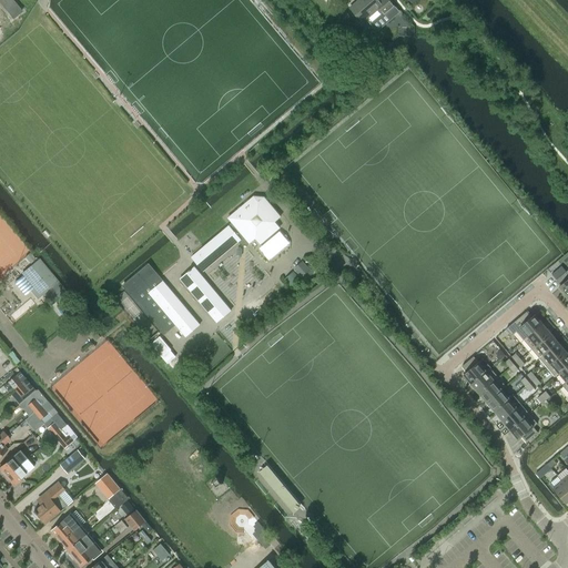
[(0,0),(0,2),(13,19),(22,11),(12,1),(12,0),(0,0)]
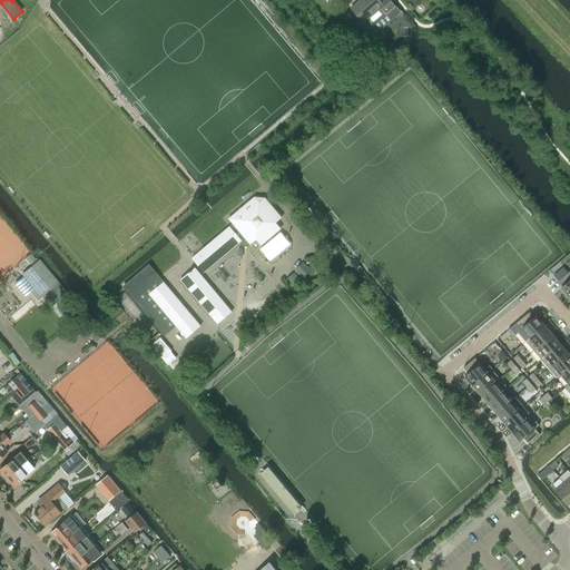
[(379,0),(361,0),(352,8),(363,22),(367,19),(373,25),(389,11),(394,7),(395,6),(391,0),(380,0),(380,1),(379,0)]
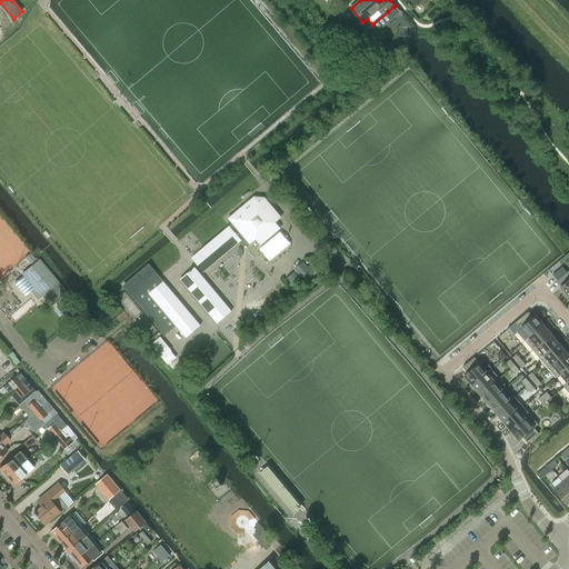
[(340,19),(348,13),(342,7),(336,12),(340,19)]
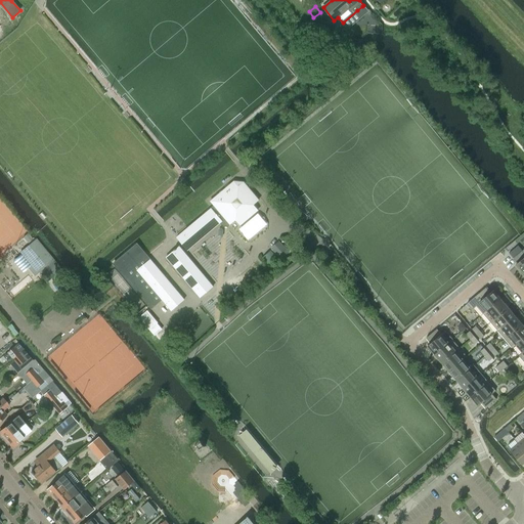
[(214,206),(176,236),(187,250),(225,218),(229,224),(235,219),(239,225),(258,210),(253,205),(259,200),(244,182),(243,181),(232,181),(210,201),(214,206)]
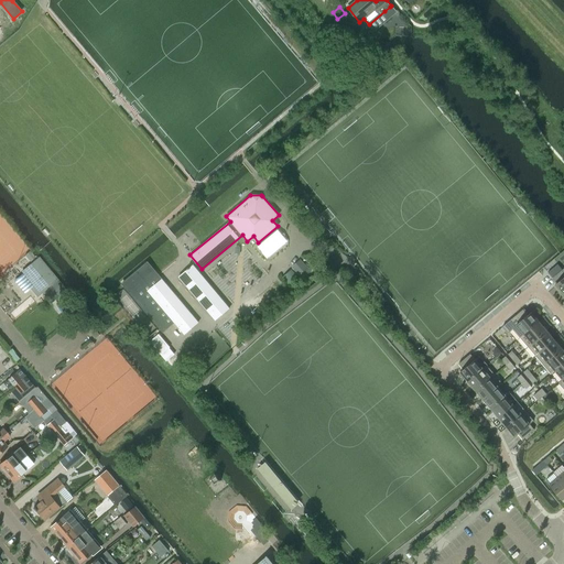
[(38,259),(21,272),(33,286),(30,289),(36,296),(36,297),(46,290),(49,292),(60,283),(60,282),(39,257),(38,258),(38,259)]
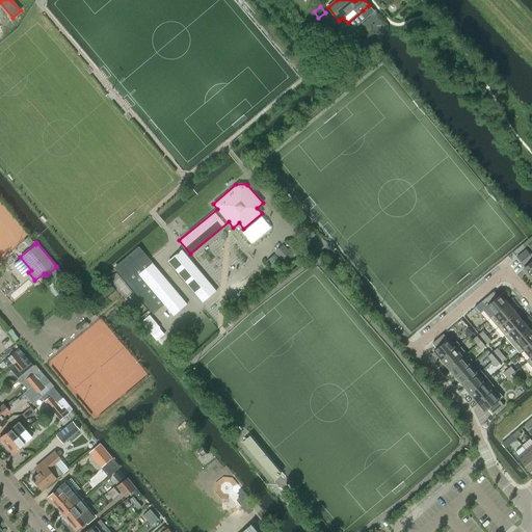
[(139,247),(115,267),(154,313),(165,304),(174,315),(187,303),(153,263),(150,260),(139,247)]
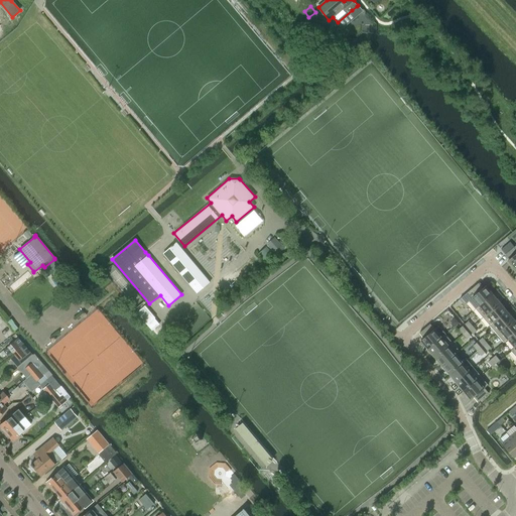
[(273,241),(265,248),(274,258),(282,251),(273,241)]
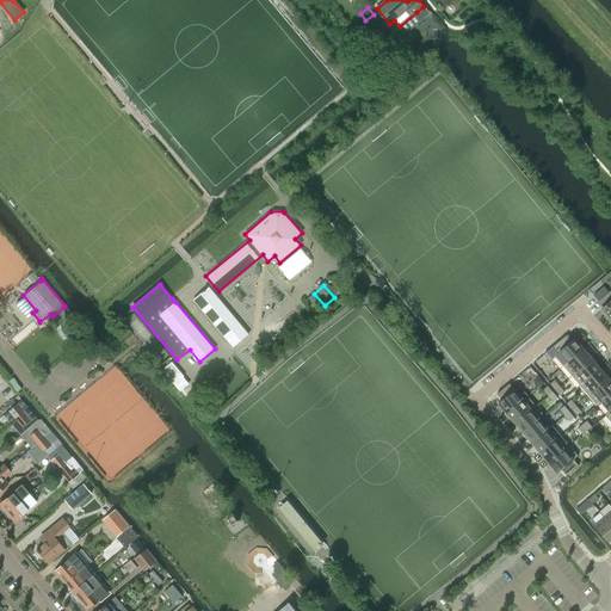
[(193,300),(199,306),(233,346),(248,334),(209,287),(193,300)]
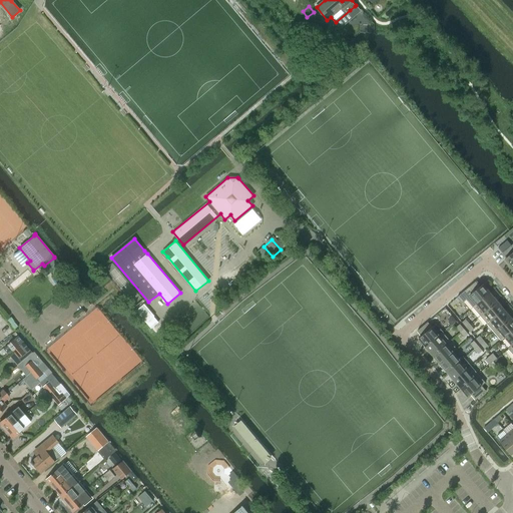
[(512,243),(503,252),(507,258),(505,260),(508,263),(508,264),(512,269),(512,268),(512,243)]
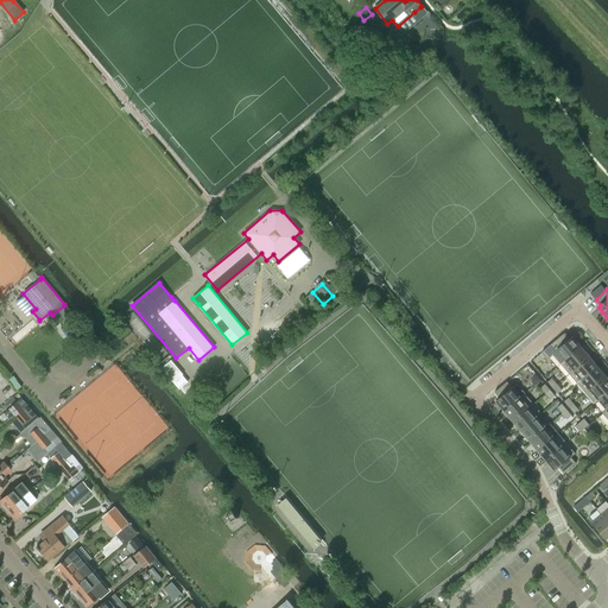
[(64,305),(52,315),(58,323),(59,324),(62,322),(64,320),(71,314),(64,304),(64,305)]
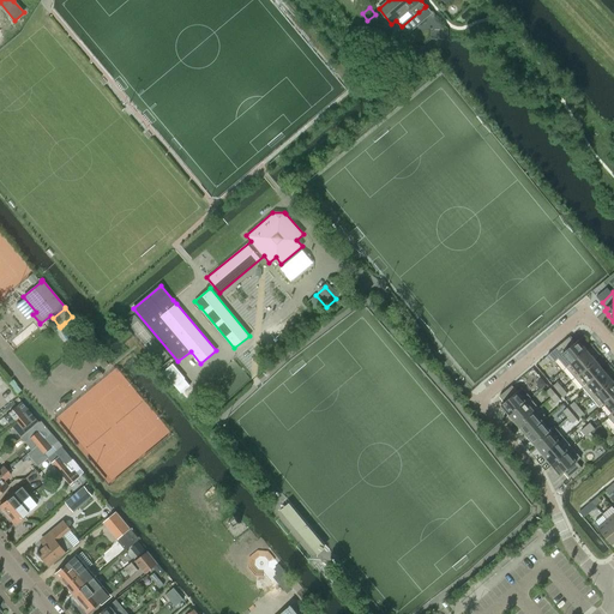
[(570,337),(547,355),(553,362),(558,357),(566,367),(587,350),(578,339),(575,343),(570,337)]
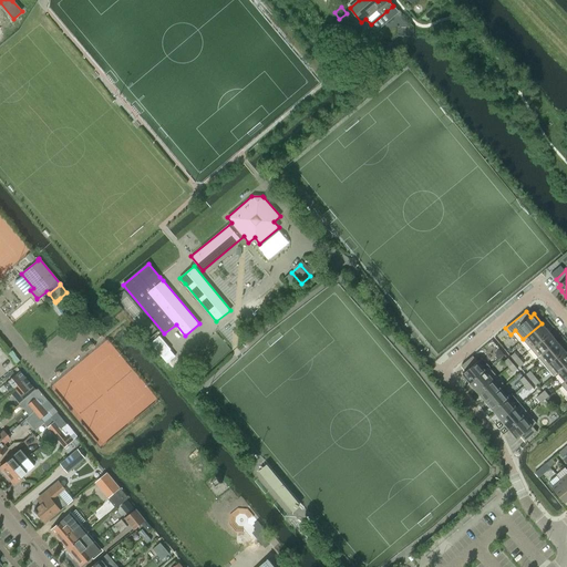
[(542,323),(523,339),(531,349),(549,332),(542,323)]
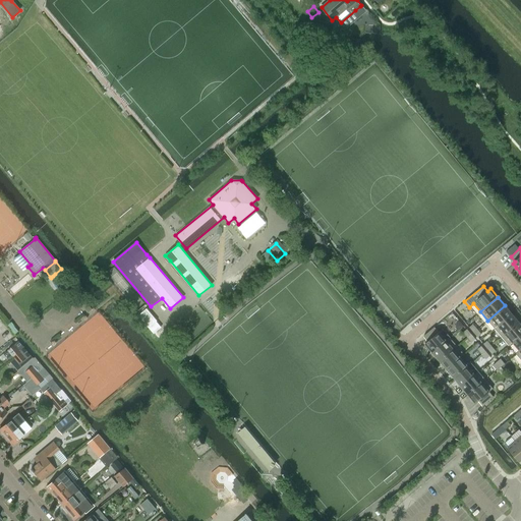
[(505,305),(487,321),(495,329),(512,313),(505,305)]
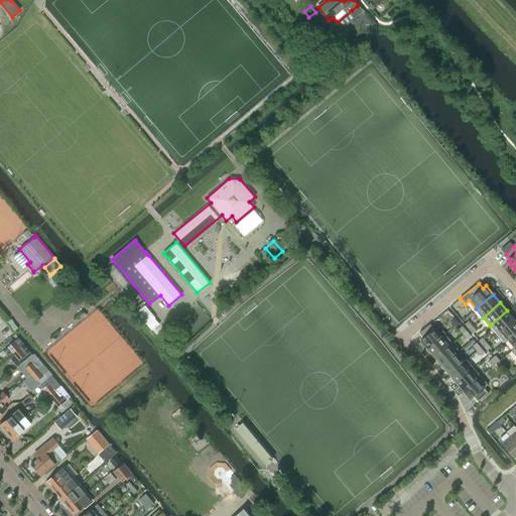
[(147,324),(155,317),(145,305),(138,312),(147,324)]
